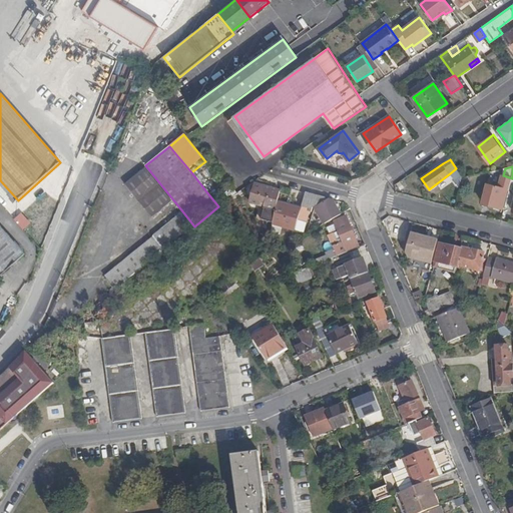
[(173,201),(146,168),(125,184),(152,217),(173,201)]
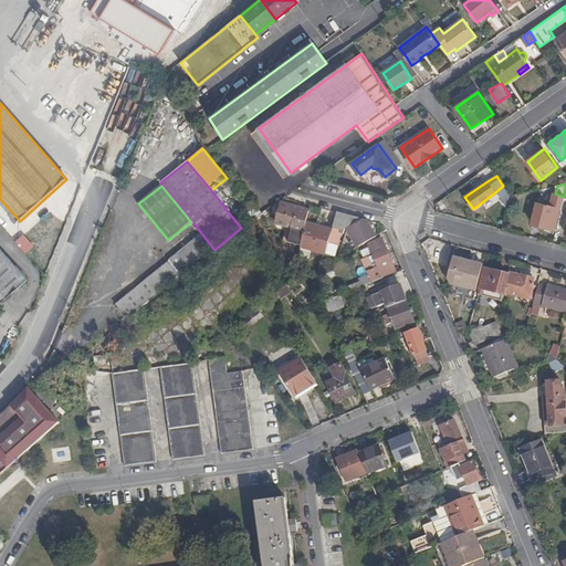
[(211,190),(223,206),(229,201),(217,186),(211,190)]
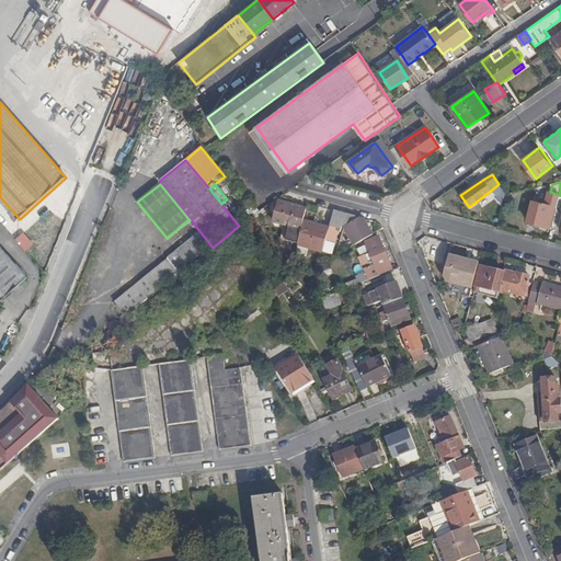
[(492,190),(503,204),(505,194),(499,184),(492,190)]
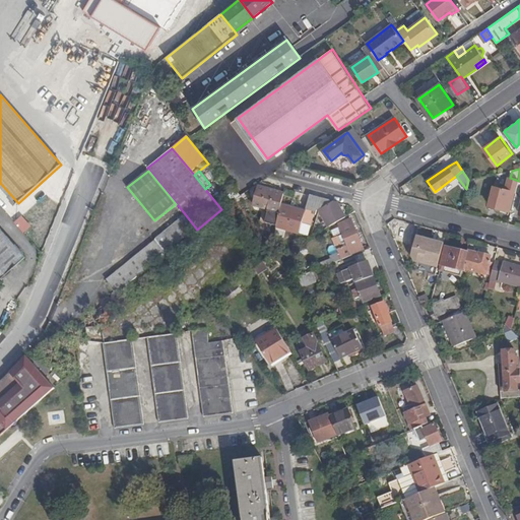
[(514,191),(517,192),(519,183),(519,181),(510,178),(507,189),(495,186),(490,205),(498,207),(510,210),(514,191)]
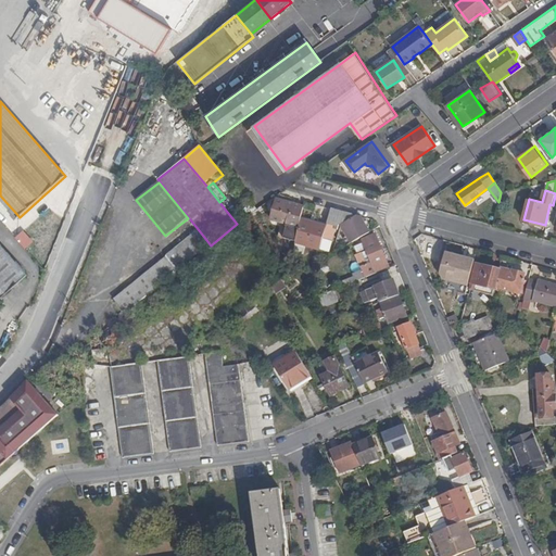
[(231,200),(223,206),(237,224),(245,216),(231,200)]
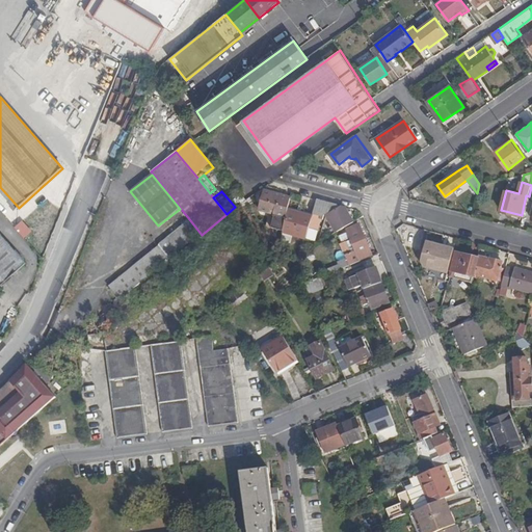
[(289,210),(292,197),(265,191),(260,210),(275,214),(272,228),(283,230),(289,210)]
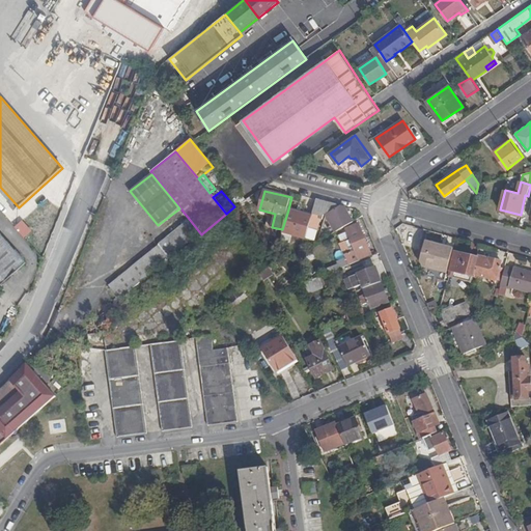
[(337,205),(317,199),(313,216),(306,239),(306,240),(314,241),(320,218),(324,219),(325,215),(334,210),(337,205)]
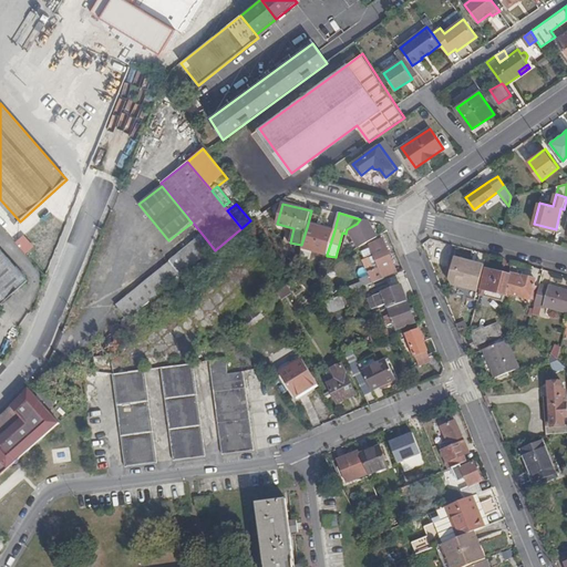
[(369,222),(364,220),(349,230),(354,240),(359,247),(378,237),(369,222)]
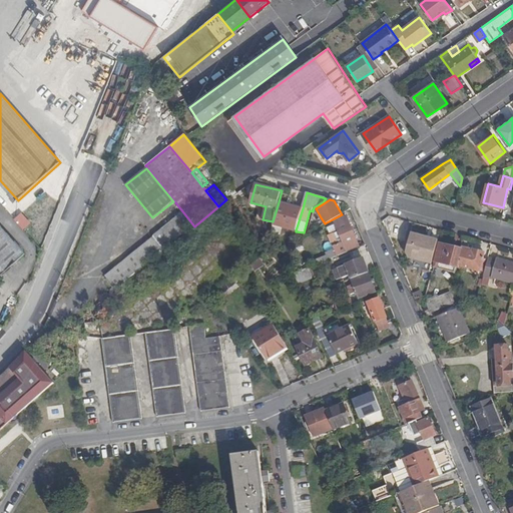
[(303,208),(279,202),(273,221),(273,223),(296,230),(303,208)]
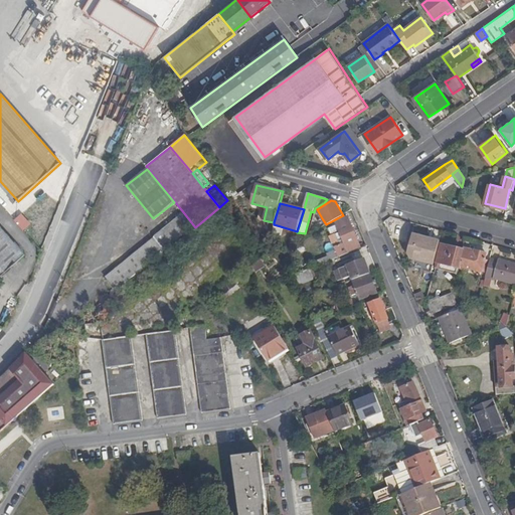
[(105,277),(117,291),(195,227),(184,213),(105,277)]
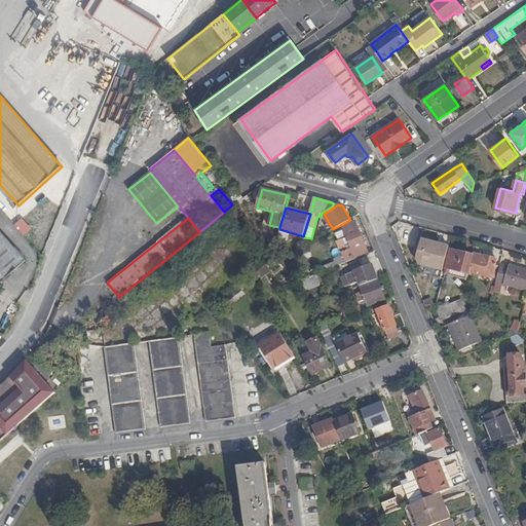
[(346,262),(357,257),(357,256),(368,251),(354,221),(343,226),(348,236),(345,238),(348,243),(350,242),(352,247),(342,252),(344,257),(346,262)]
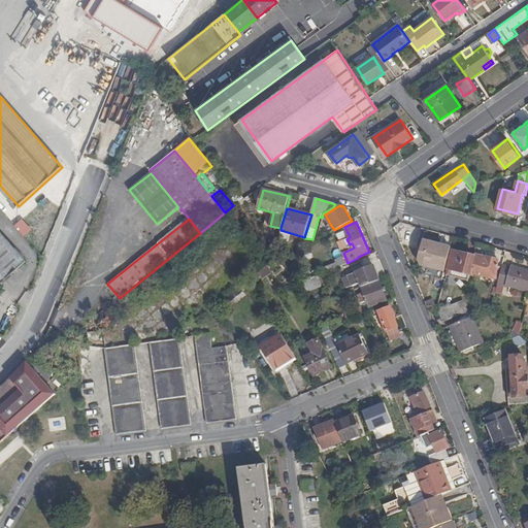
[(0,252),(10,242),(0,231),(0,252)]
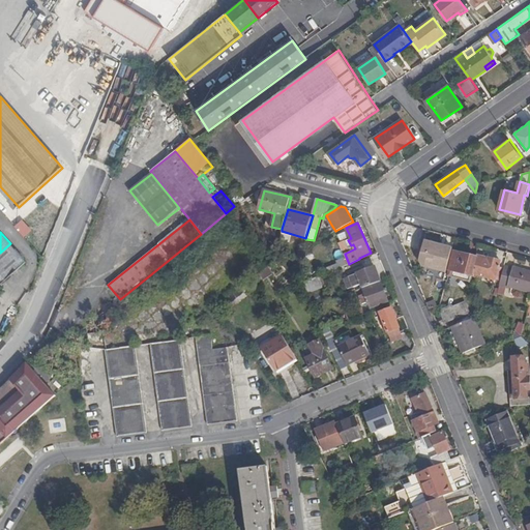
[(445,246),(425,241),(420,261),(423,268),(446,274),(451,256),(443,254),(445,246)]
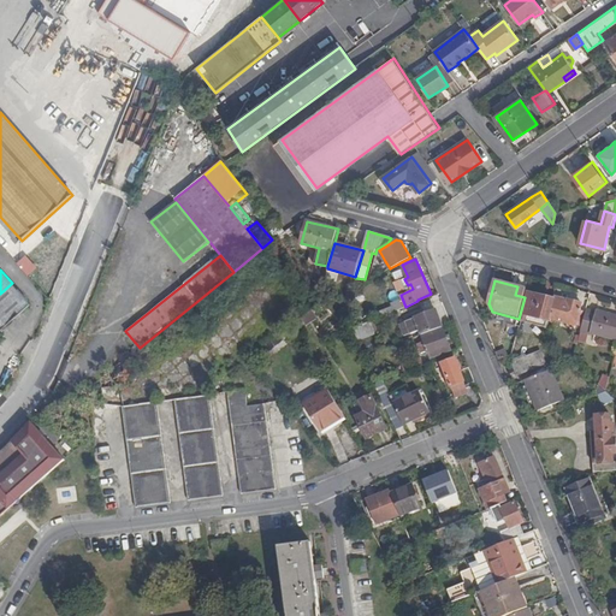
[(31,304),(13,283),(0,294),(0,331),(5,327),(31,304)]
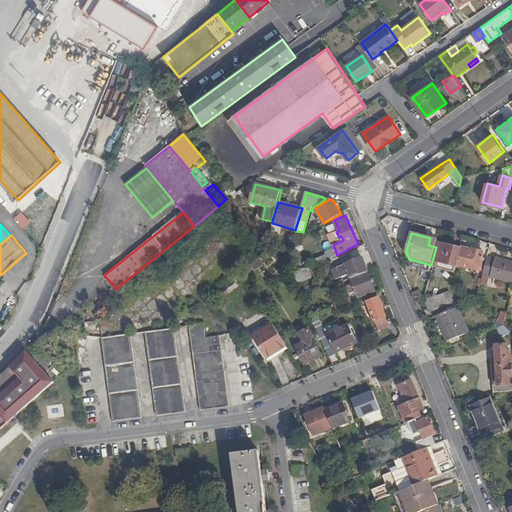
[(461,249),(440,244),(433,266),(434,267),(455,272),(457,264),(479,270),(484,253),(461,247),(461,249)]
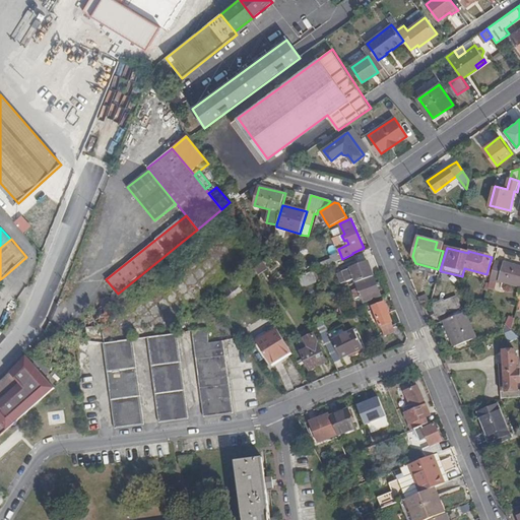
[(324,267),(342,259),(340,254),(322,262),(324,267)]
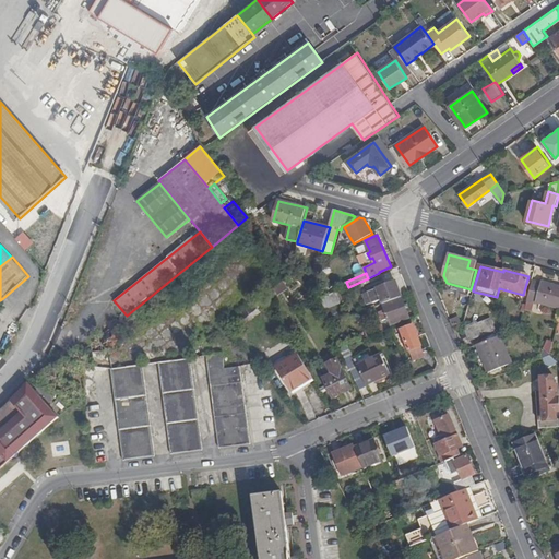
[(532,281),(526,299),(558,308),(558,286),(543,283),(542,284),(532,281)]
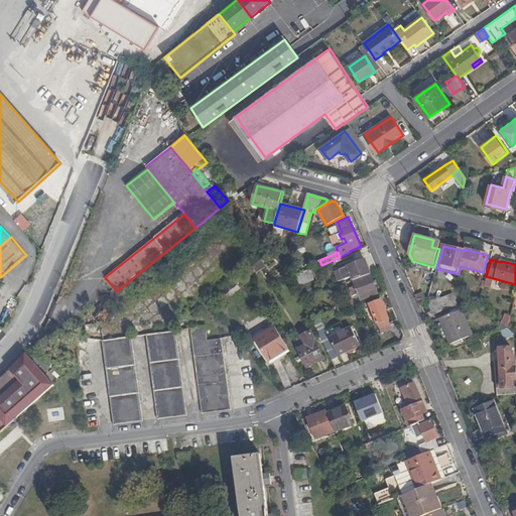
[(353,280),(371,273),(365,260),(341,270),(344,279),(351,276),(353,280)]
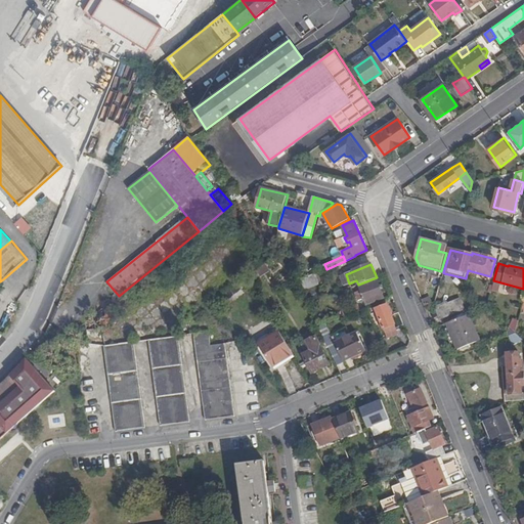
[(315,273),(297,280),(302,291),(319,284),(315,273)]
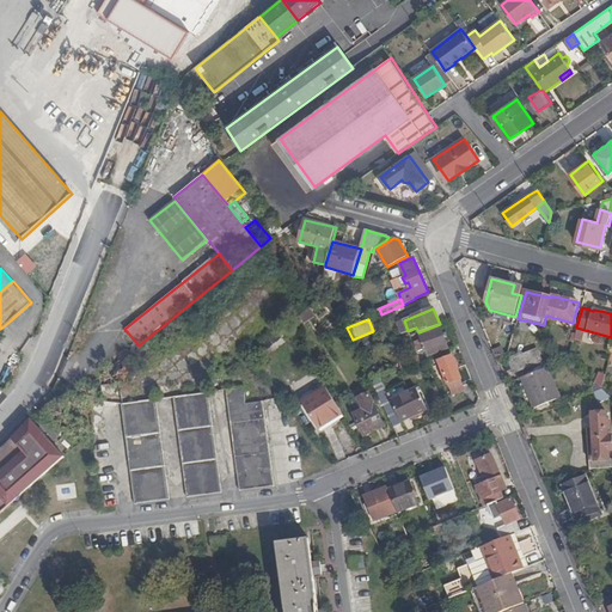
[(450,347),(440,324),(418,332),(421,340),(418,341),(420,343),(416,344),(418,350),(424,348),(428,355),(450,347)]
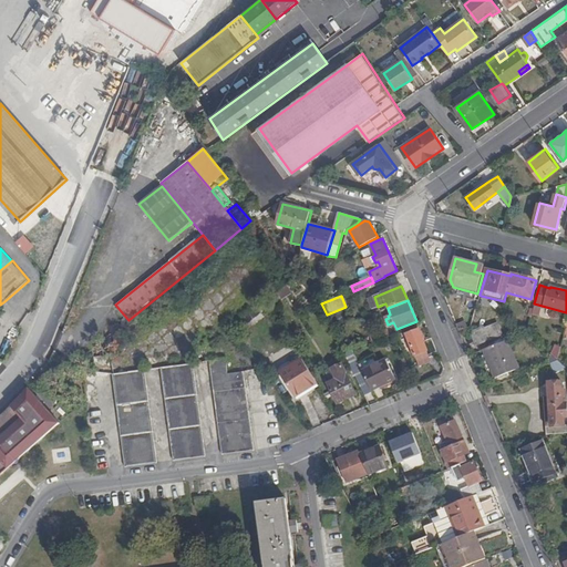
[(493,325),(472,333),(477,347),(504,336),(498,322),(493,325)]
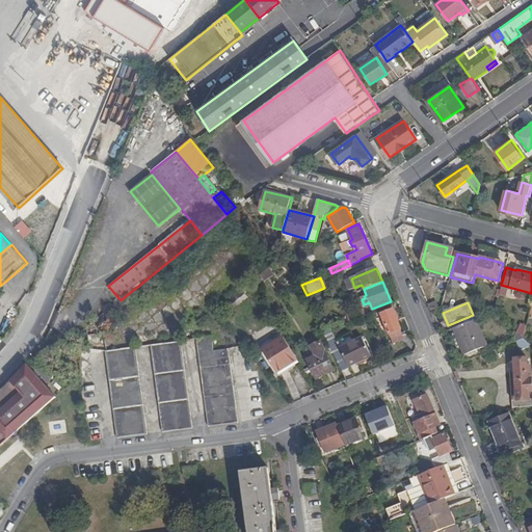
[(350,321),(366,315),(365,311),(362,312),(361,309),(347,315),(350,321)]
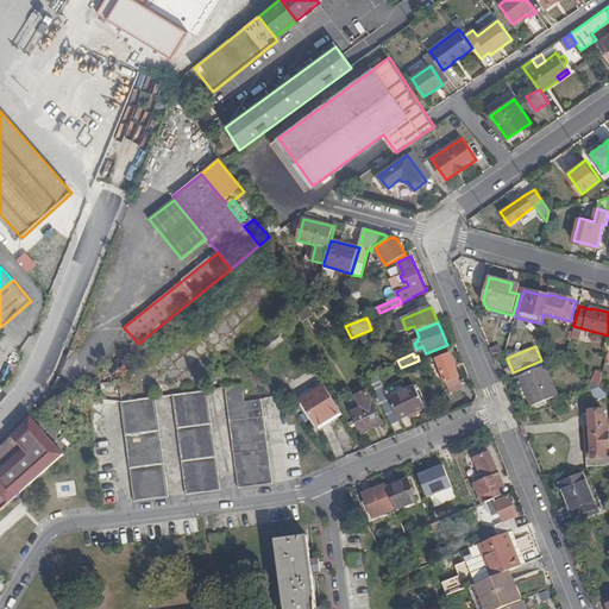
[(472,380),(464,363),(456,366),(450,353),(437,359),(440,369),(438,370),(440,377),(444,376),(450,391),(465,385),(464,383),(472,380)]
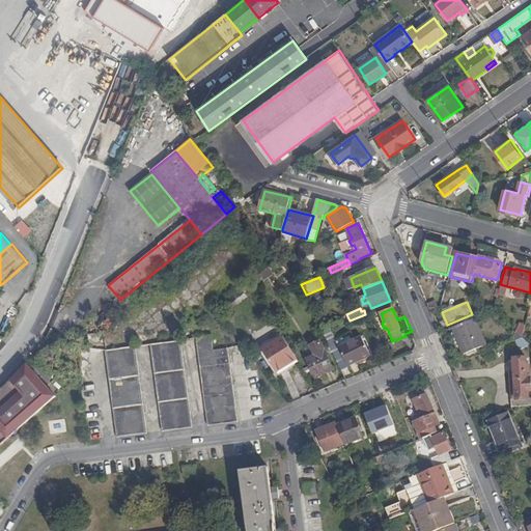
[(486,344),(475,318),(453,328),(465,354),(486,344)]
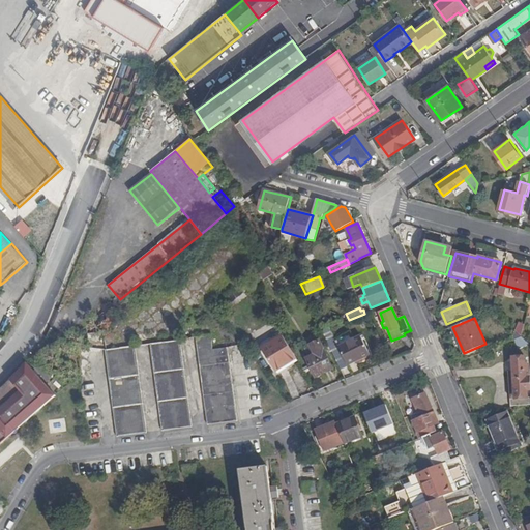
[(218,410),(235,404),(228,348),(213,350),(211,334),(197,337),(205,400),(218,410)]
